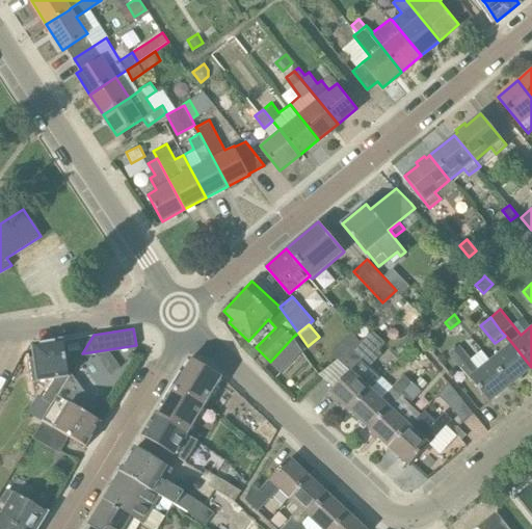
[(330,392),(350,410),(371,388),(370,387),(380,376),(369,366),(381,352),(378,349),(384,341),(373,329),(337,358),(350,370),(330,392)]
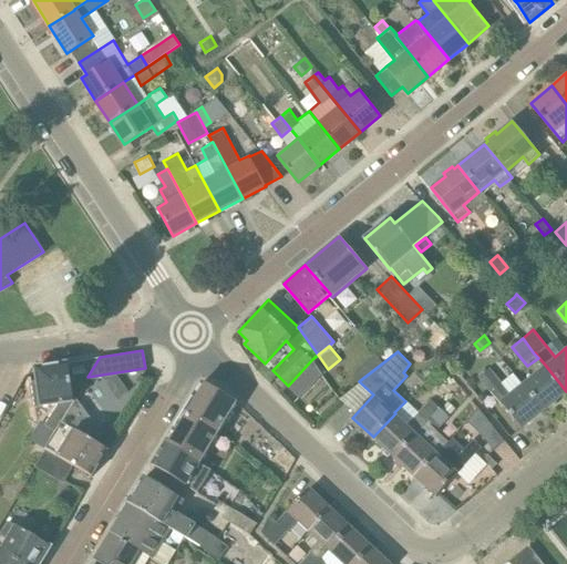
[(61,421),(75,398),(73,396),(68,361),(35,367),(37,380),(31,380),(35,407),(59,402),(45,422),(42,420),(31,439),(45,448),(61,421)]
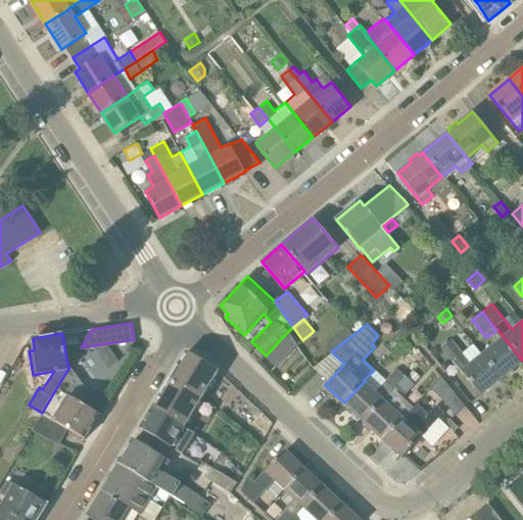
[(441,344),(468,378),(480,393),(501,377),(481,352),(482,352),(473,341),(462,350),(450,336),(441,344)]
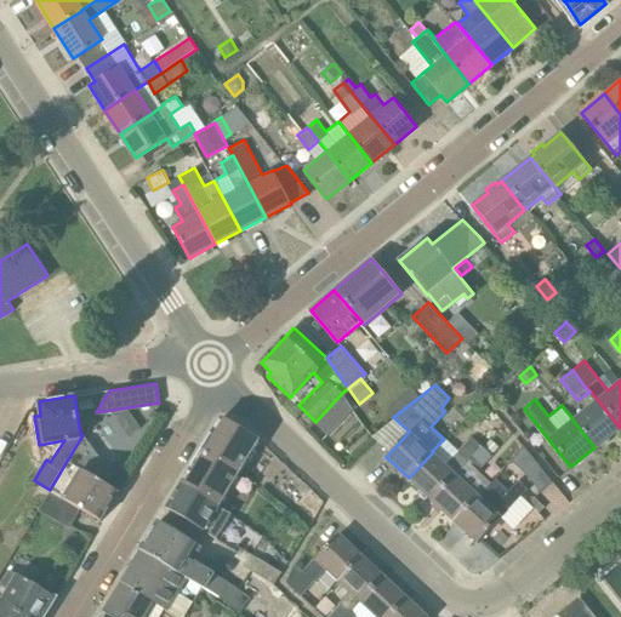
[(571,418),(594,447),(620,428),(597,399),(573,418),(571,418)]
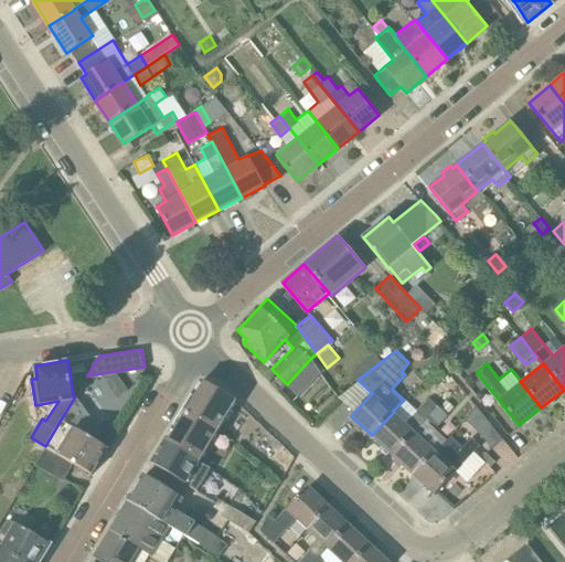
[(183,410),(217,431),(236,400),(202,379),(183,410)]
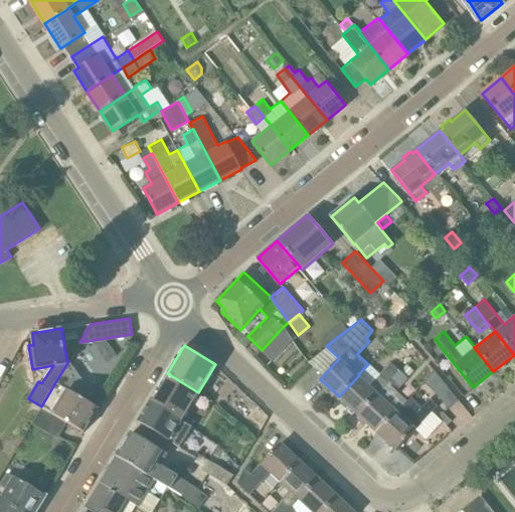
[(41,406),(66,421),(83,431),(98,407),(88,400),(93,392),(68,361),(55,382),(41,406)]
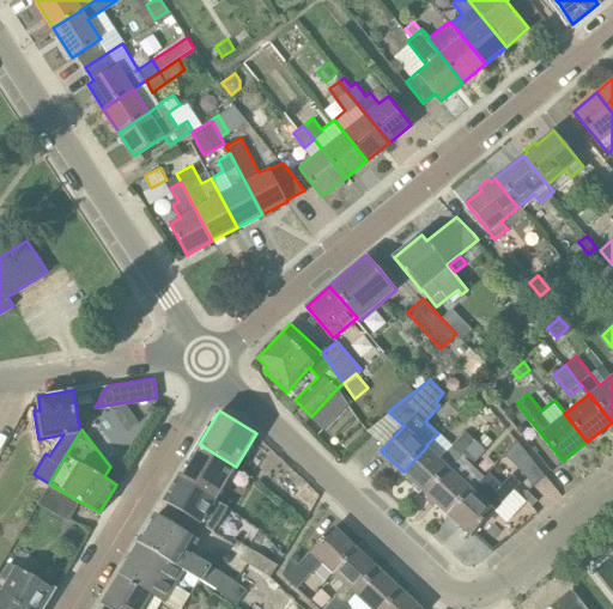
[(404,472),(426,493),(475,439),(465,430),(439,457),(428,446),(404,472)]
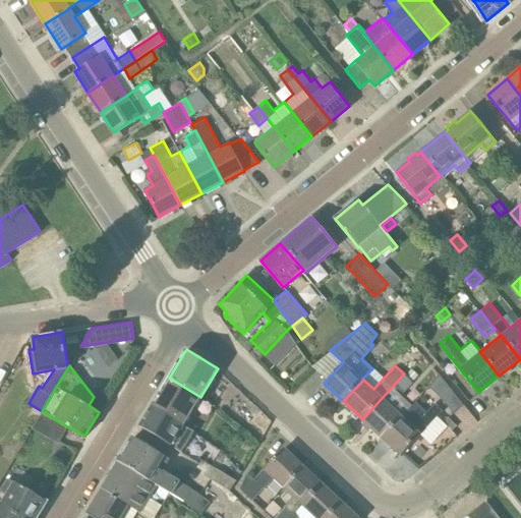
[(405,375),(411,381),(418,373),(411,367),(405,375)]
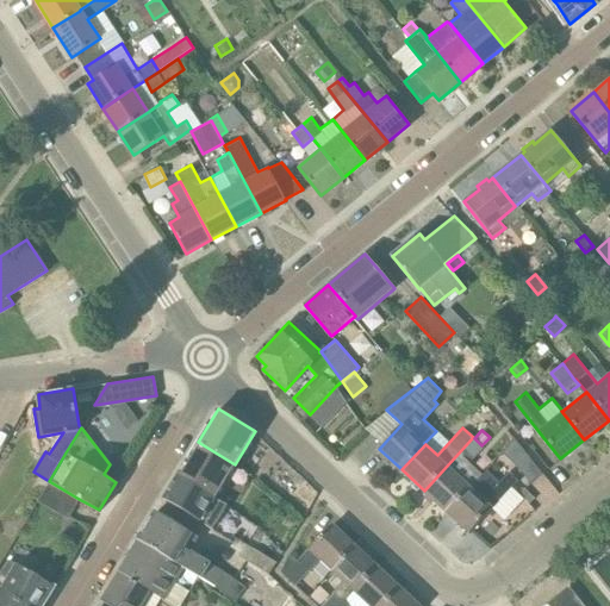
[(424,491),(446,511),(470,486),(481,473),(468,461),(483,445),(473,437),(424,491)]
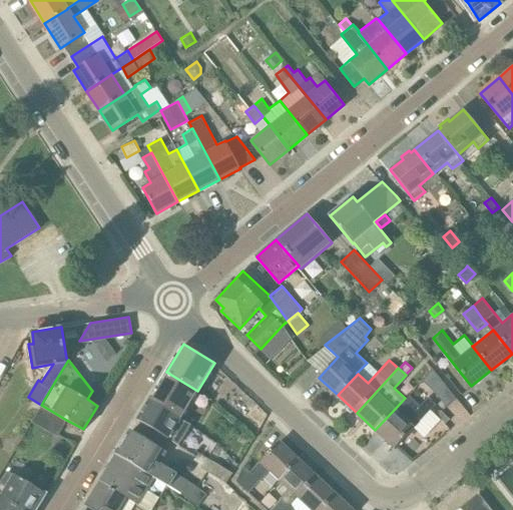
[(180,418),(197,391),(166,372),(150,399),(180,418)]
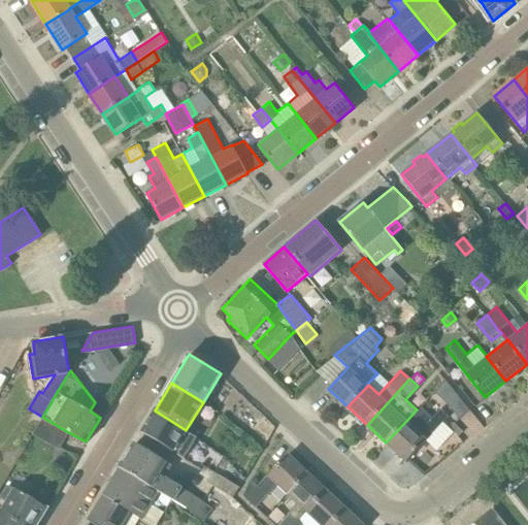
[(469,408),(455,391),(444,399),(459,417),(469,408)]
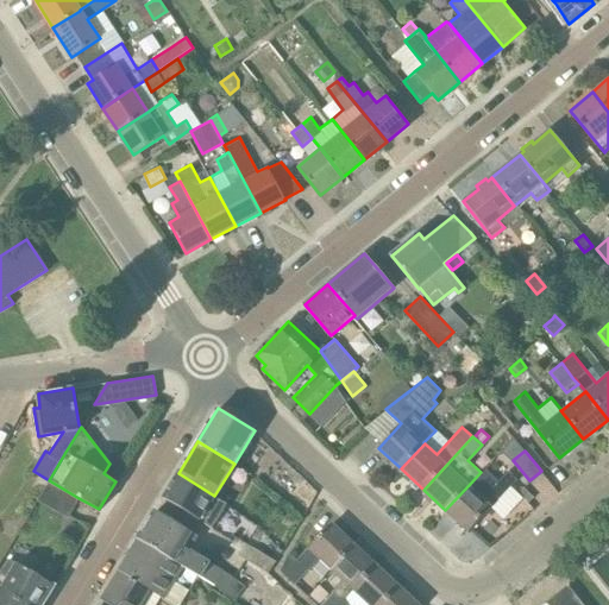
[(497,480),(484,467),(481,472),(469,485),(445,510),(469,531),(518,479),(507,470),(497,480)]
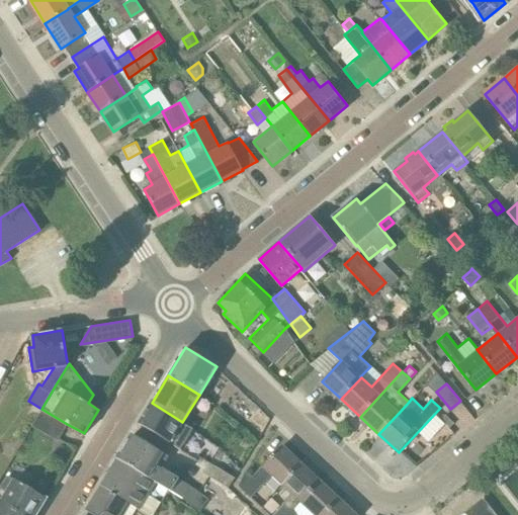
[(170,443),(182,422),(152,403),(139,424),(170,443)]
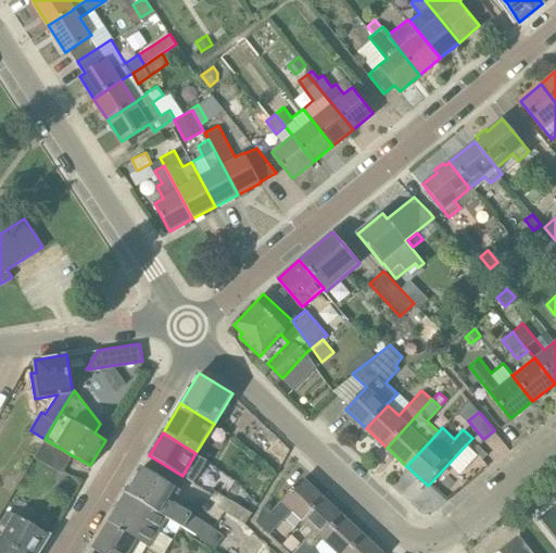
[(36,454),(45,460),(63,470),(72,455),(45,439),(36,454)]
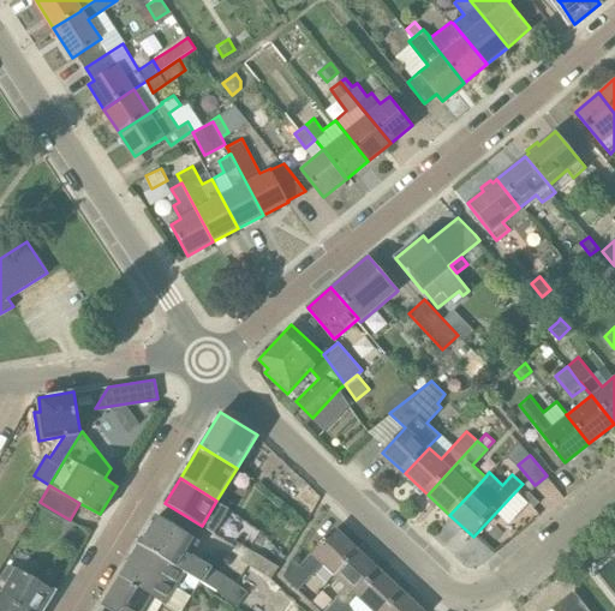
[(530,491),(525,496),(533,505),(539,502),(530,491)]
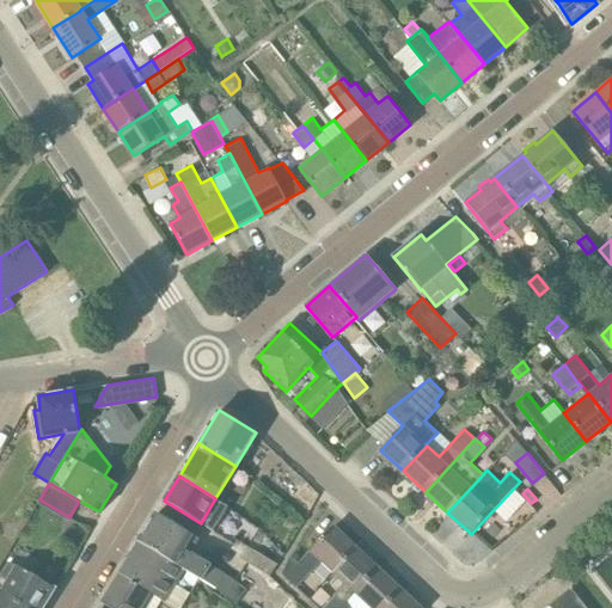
[(191,553),(184,548),(193,535),(157,513),(139,541),(184,569),(237,602),(246,587),(193,553),(191,553)]
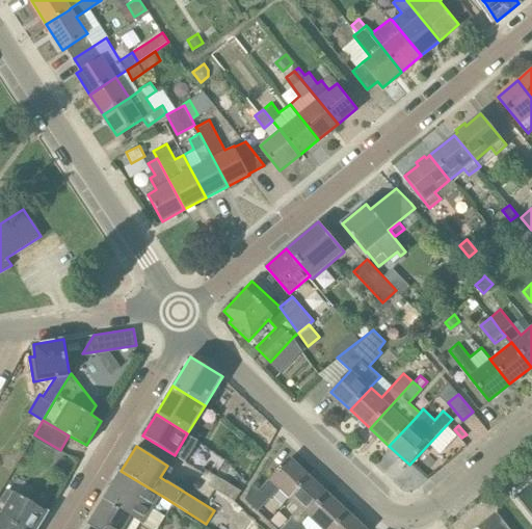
[(276,486),(288,497),(310,475),(290,457),(260,488),(251,481),(244,498),(257,509),(276,486)]
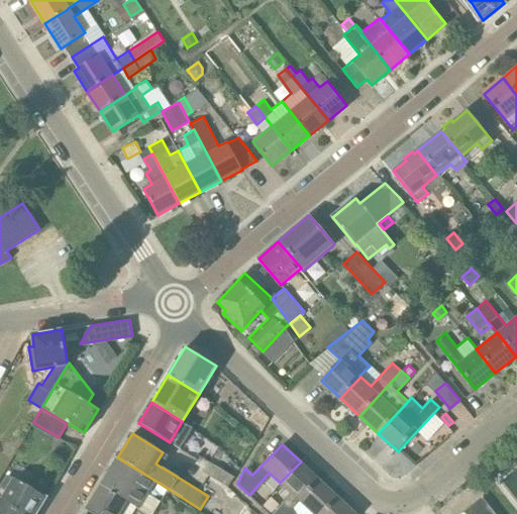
[(128,502),(135,506),(138,508),(156,481),(117,457),(101,485),(128,502)]
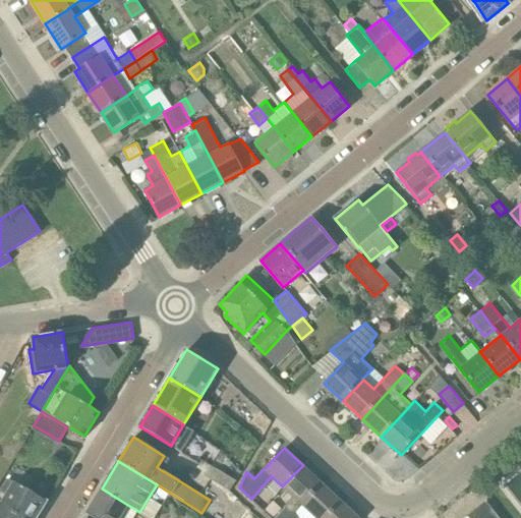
[(302,506),(323,483),(303,465),(282,486),(291,496),(283,505),(284,506),(273,517),(288,517),(293,513),(301,505),(302,506)]
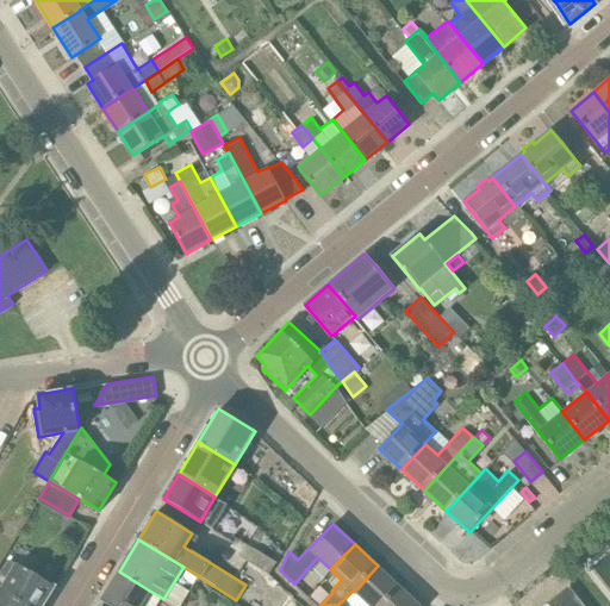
[(271,574),(279,562),(254,547),(247,560),(271,574)]
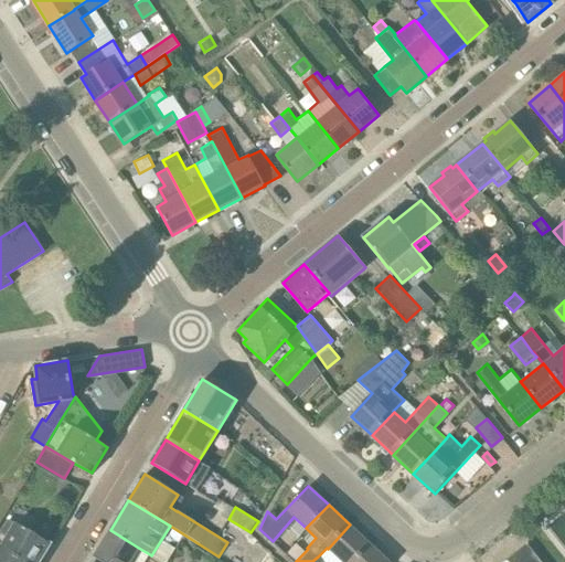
[(1,545),(27,561),(39,561),(51,543),(16,521),(1,545)]
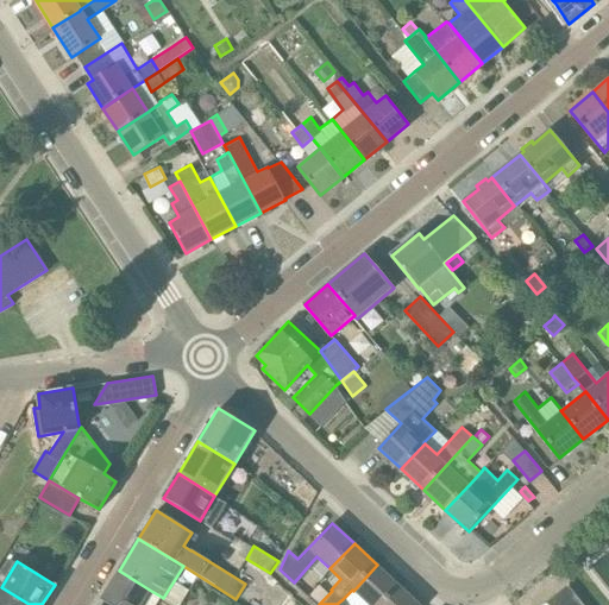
[(353,591),(368,604),(380,604),(399,585),(377,565),(353,591)]
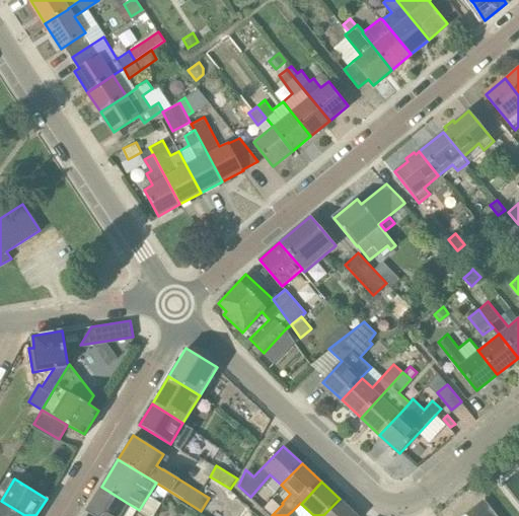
[(93,515),(120,515),(129,504),(101,487),(86,511),(93,515)]
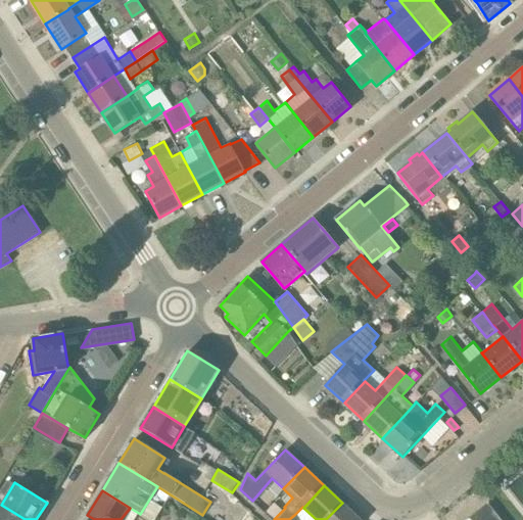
[(468,519),(502,519),(487,502),(467,518),(468,519)]
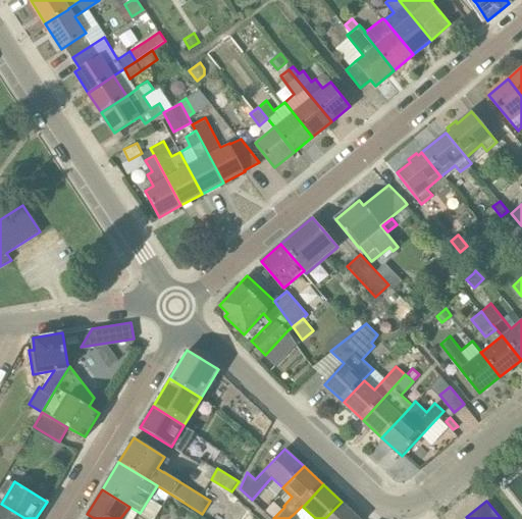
[(359,518),(342,502),(325,518),(359,518)]
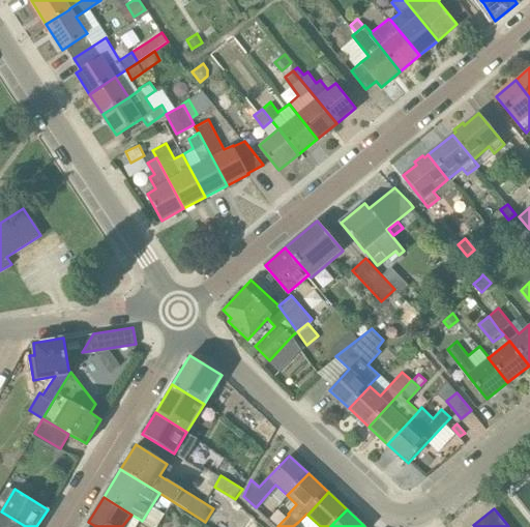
[(25,526),(1,511),(0,513),(0,526),(25,526)]
